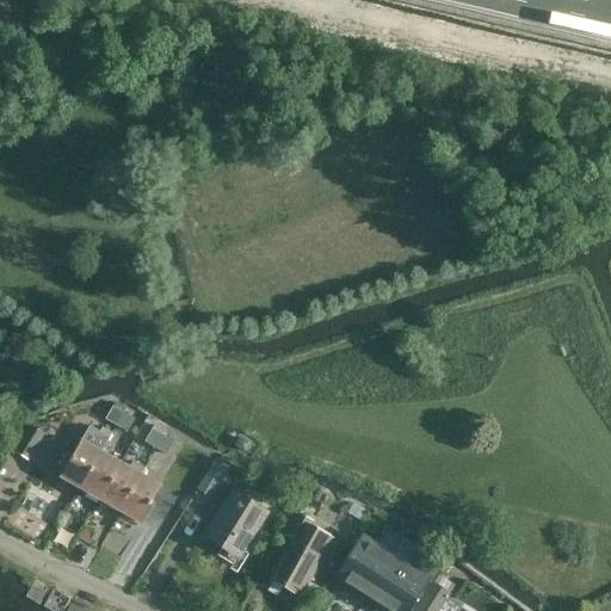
[(105,420),(116,426),(123,413),(112,407),(105,420)]
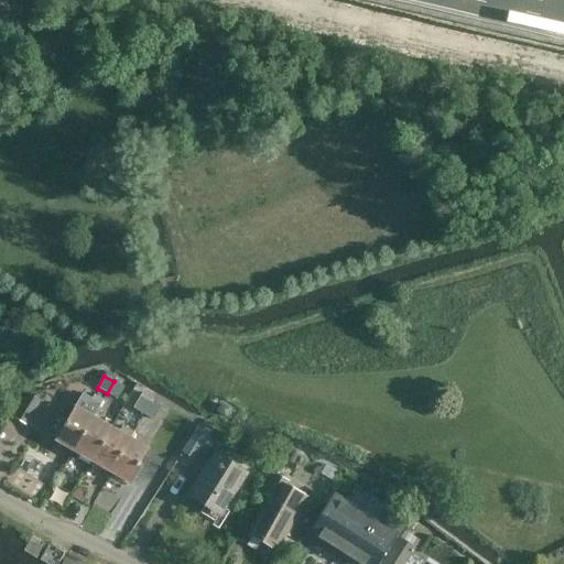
[(114,381),(107,393),(117,399),(125,387),(114,381)]
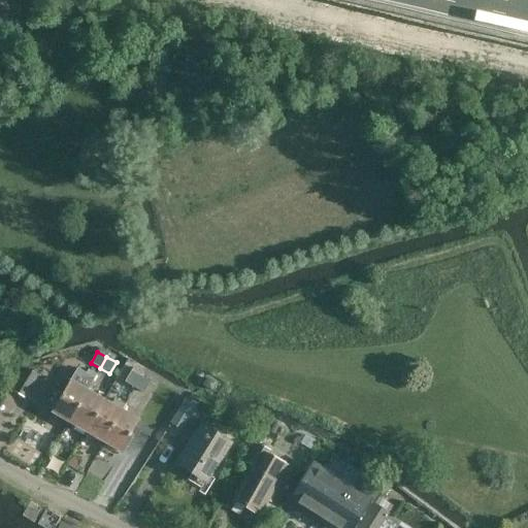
[(69,422),(88,390),(93,381),(75,369),(69,381),(52,411),(69,422)]
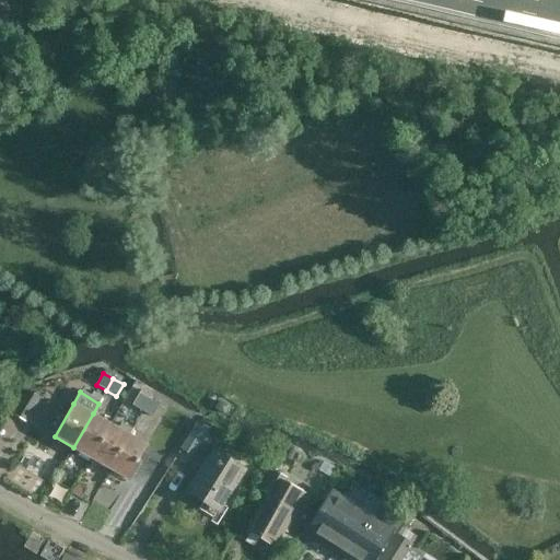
[(31,393),(16,416),(27,422),(42,398),(31,393)]
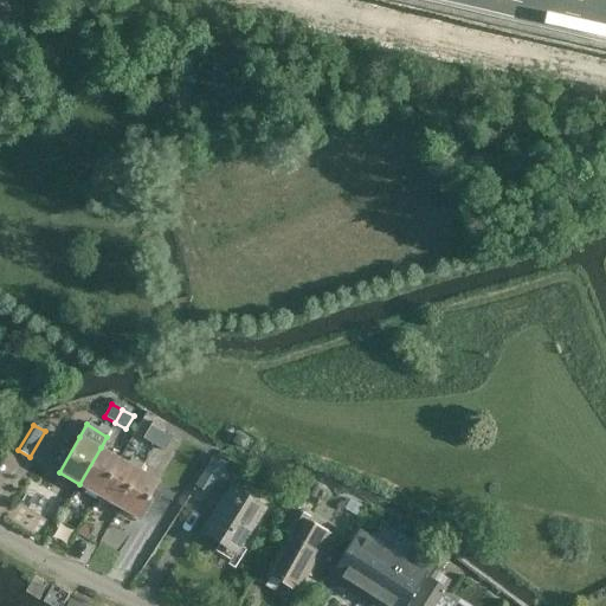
[(154,445),(161,432),(150,425),(142,439),(154,445)]
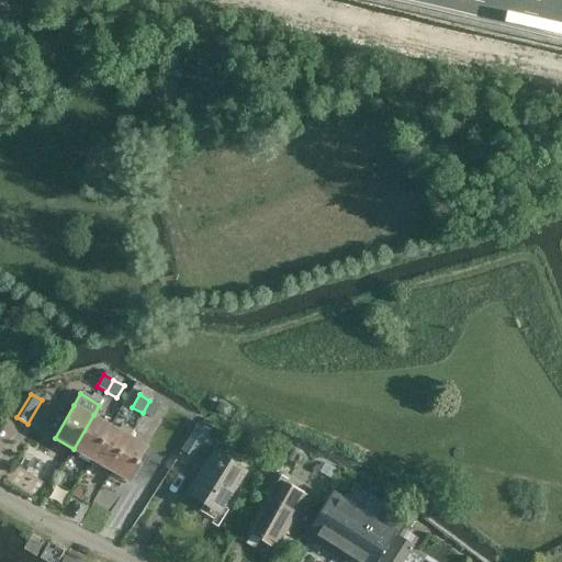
[(160,406),(149,401),(143,413),(153,418),(160,406)]
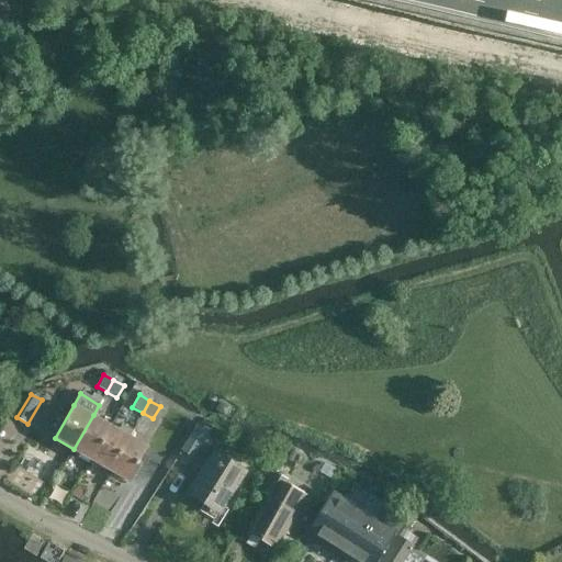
[(220,402),(215,411),(225,416),(231,407),(220,402)]
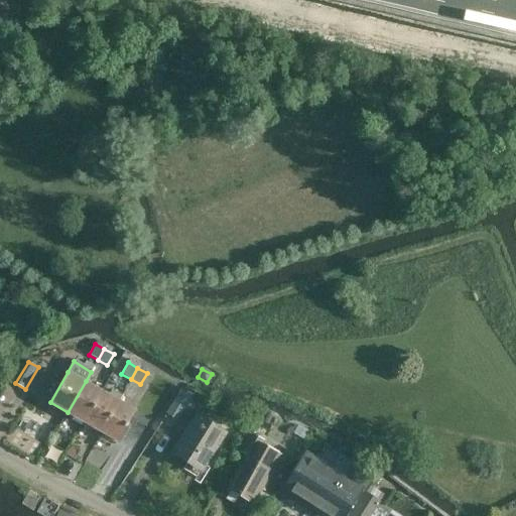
[(102,390),(86,381),(68,412),(84,422),(102,390)]
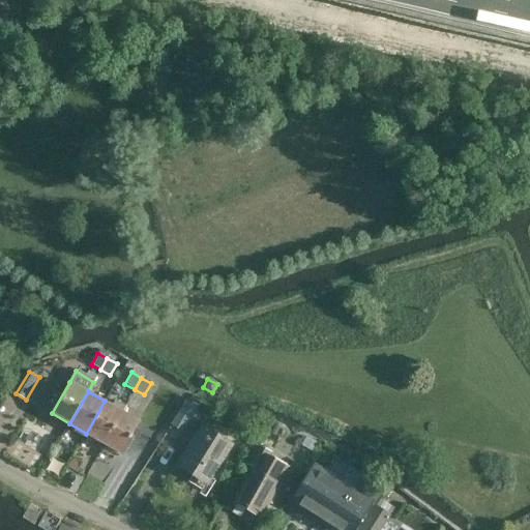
[(187,398),(172,422),(184,430),(199,404),(187,398)]
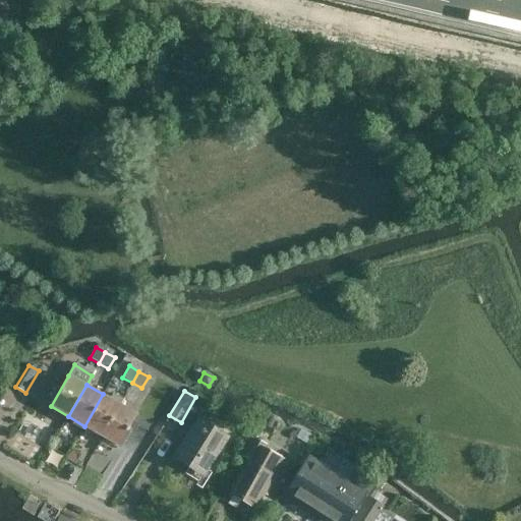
[(84,426),(102,436),(120,404),(103,394),(84,426)]
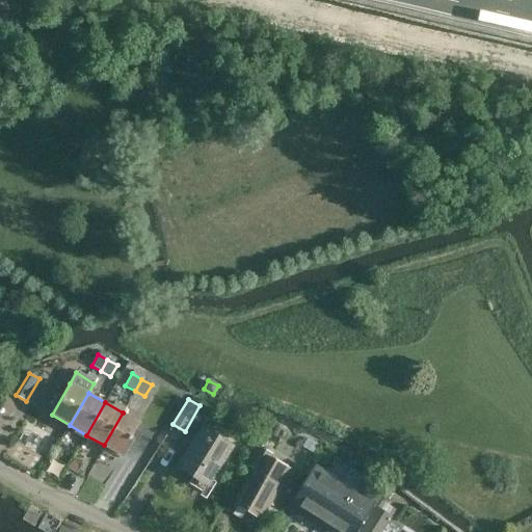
[(139,422),(123,413),(104,445),(122,455),(139,422)]
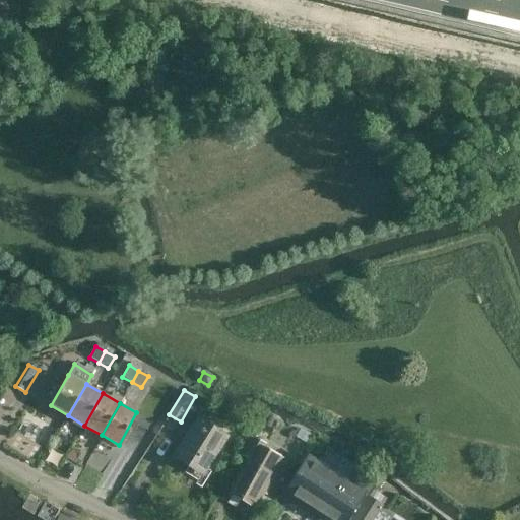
[(229,436),(198,417),(174,457),(192,469),(196,462),(207,469),(229,436)]
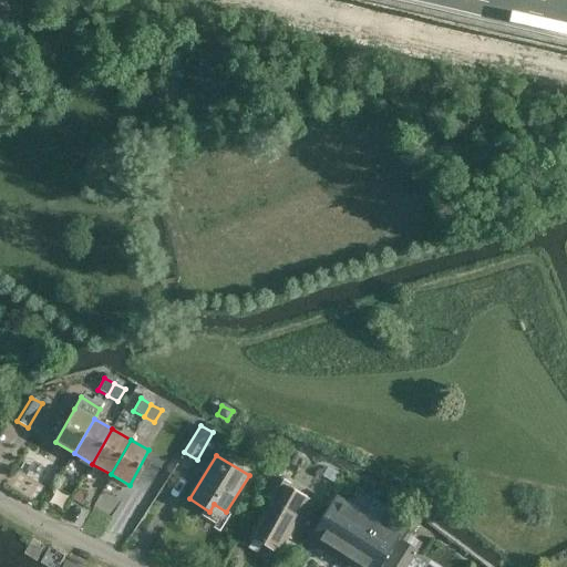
[(268,494),(272,496),(250,536),(278,552),(286,537),(290,539),(311,500),(276,480),(268,494)]
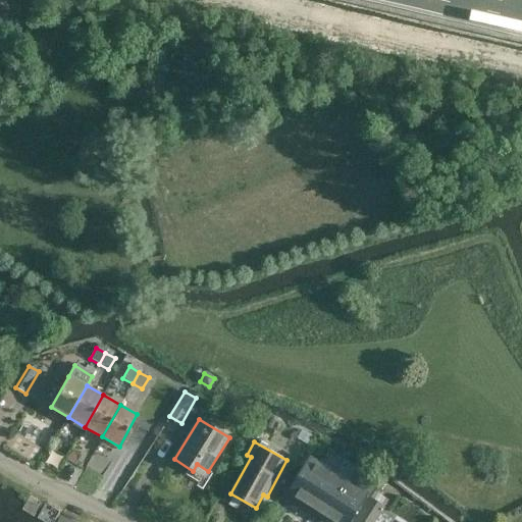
[(289,493),(332,521),(344,521),(370,482),(353,471),(344,485),(309,462),(289,493)]
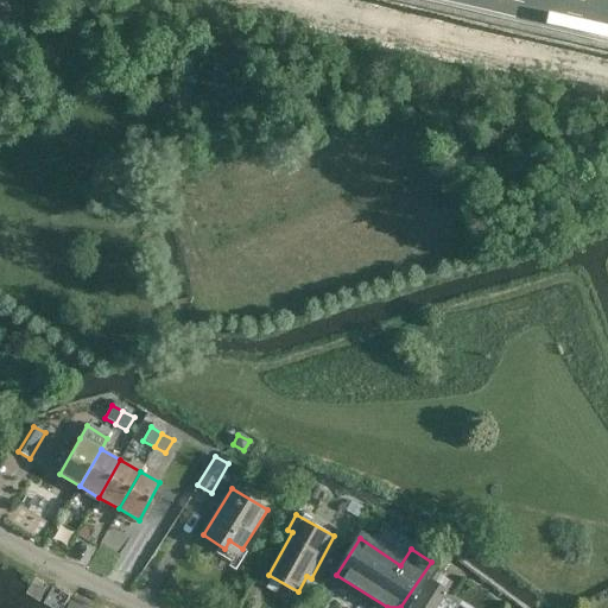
[(429,580),(411,607),(436,607),(448,590),(429,580)]
